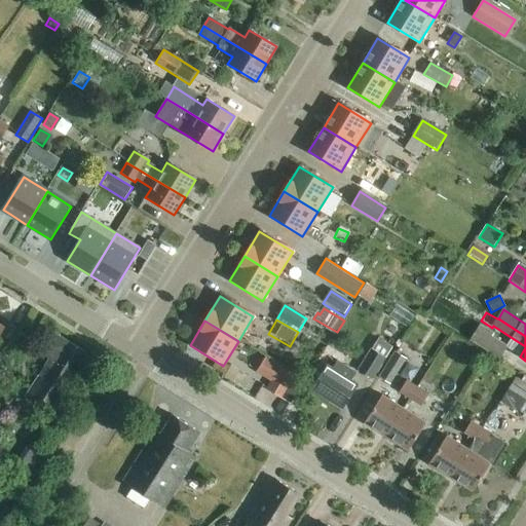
[(479,326),(470,342),(499,361),(509,346),(492,337),(493,335),(479,326)]
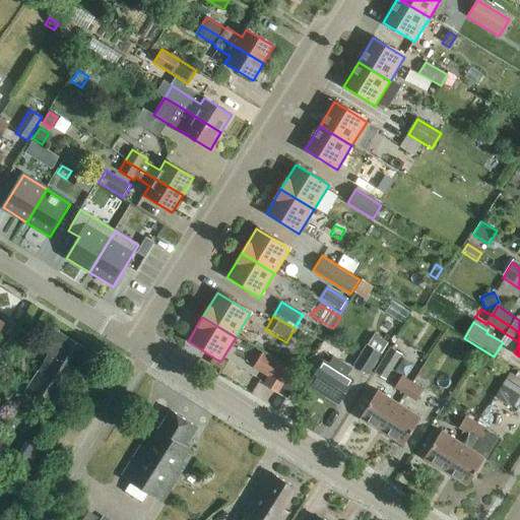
[(389,346),(397,333),(395,332),(398,327),(393,324),(383,341),(374,336),(354,368),(369,376),(387,344),(389,346)]
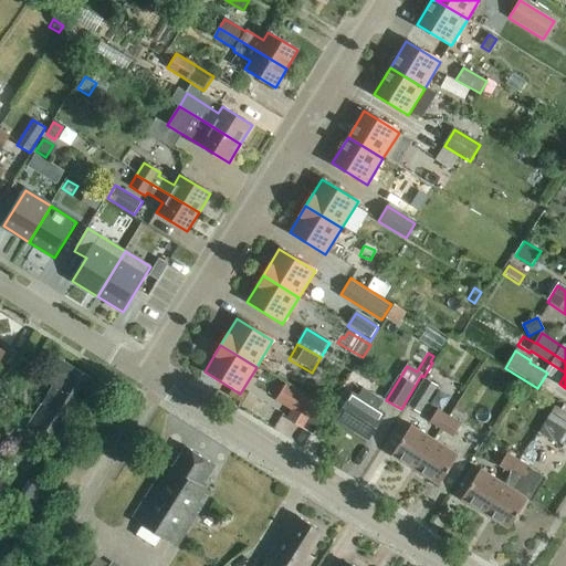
[(54,449),(96,384),(59,359),(44,381),(52,387),(24,429),(54,449)]
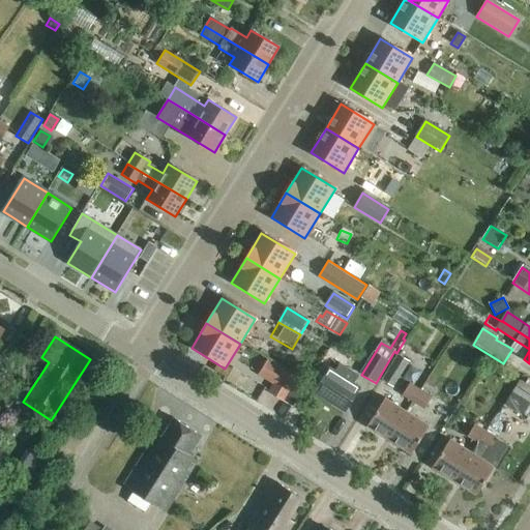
[(393,389),(409,363),(398,356),(382,382),(393,389)]
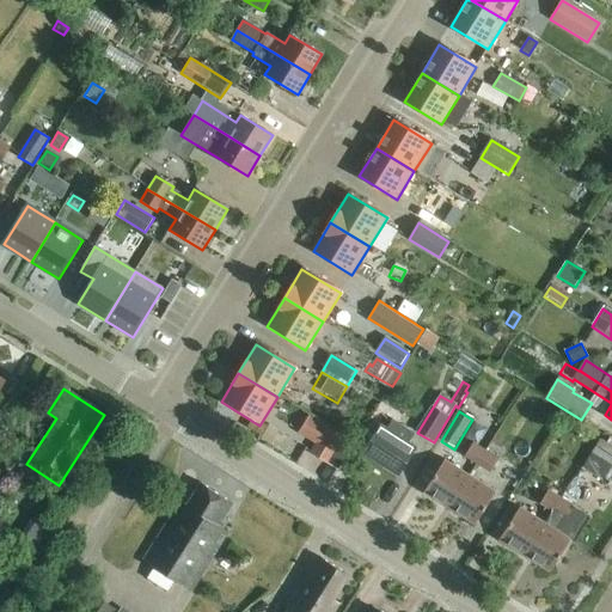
[(411,436),(391,423),(386,432),(379,427),(361,456),(396,477),(414,448),(407,444),(411,436)]
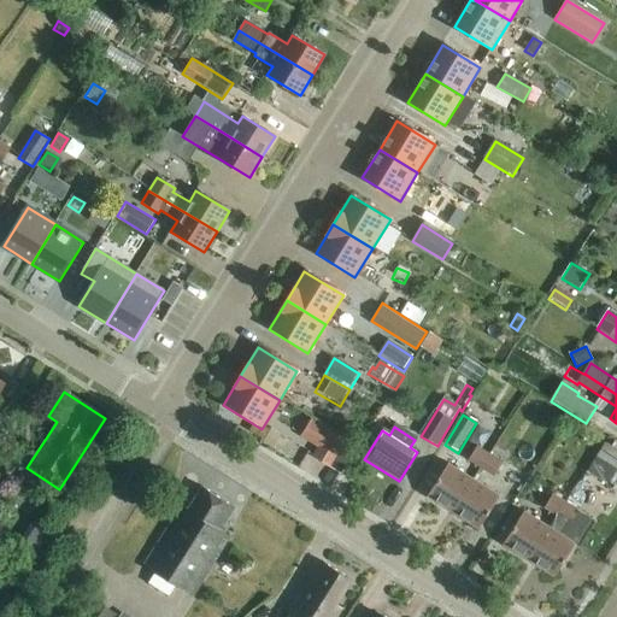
[(328,432),(312,457),(341,474),(357,448),(328,432)]
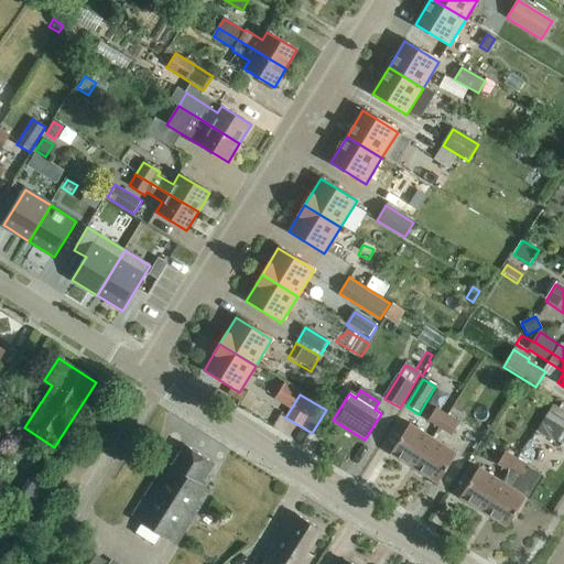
[(563,432),(563,413),(552,407),(544,420),(563,432)]
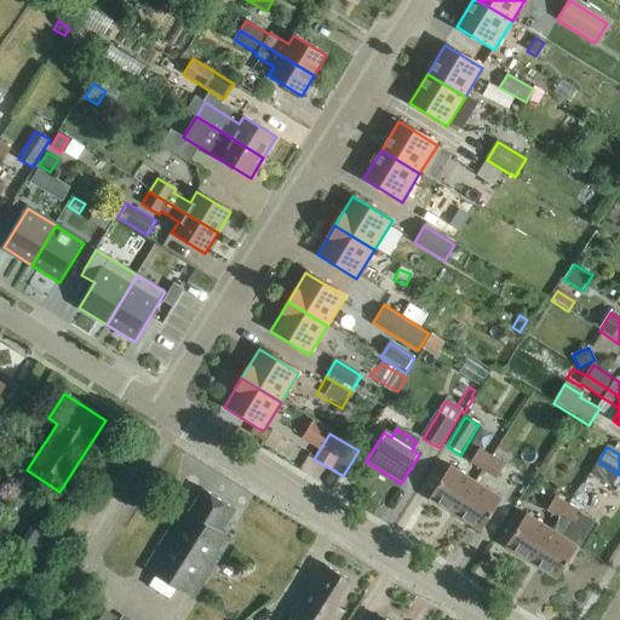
[(483,472),(492,460),(478,452),(470,465),(483,472)]
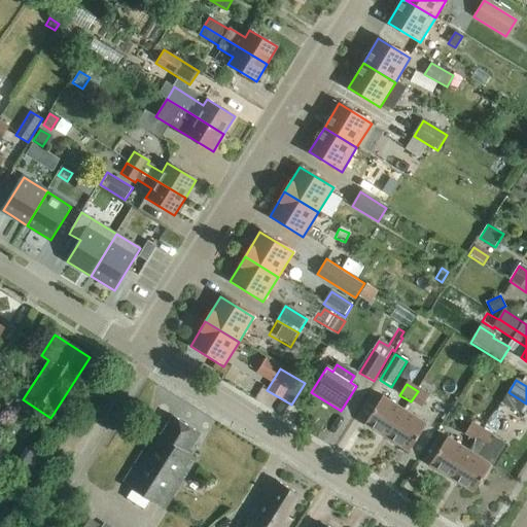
[(418,391),(411,401),(422,409),(429,397),(418,391)]
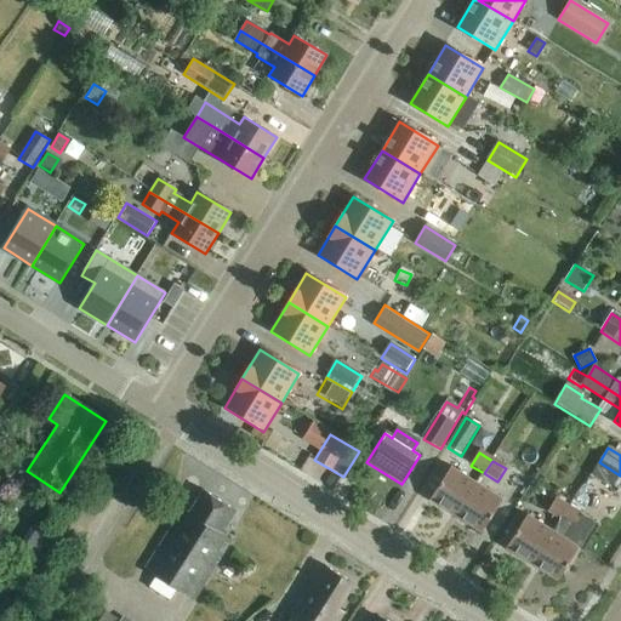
[(455,518),(476,485),(449,469),(429,501),(455,518)]
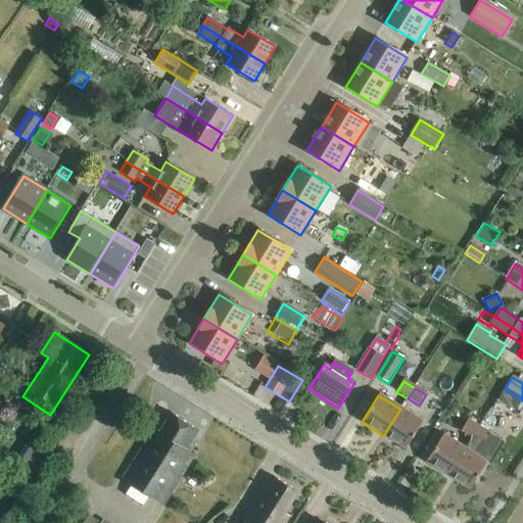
[(400,409),(383,436),(405,449),(422,422),(400,409)]
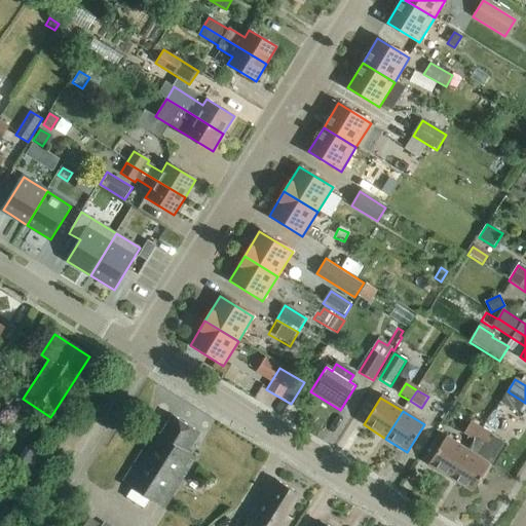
[(185,453),(197,434),(171,417),(159,436),(153,433),(122,482),(150,499),(163,508),(192,461),(195,463),(197,460),(185,453)]
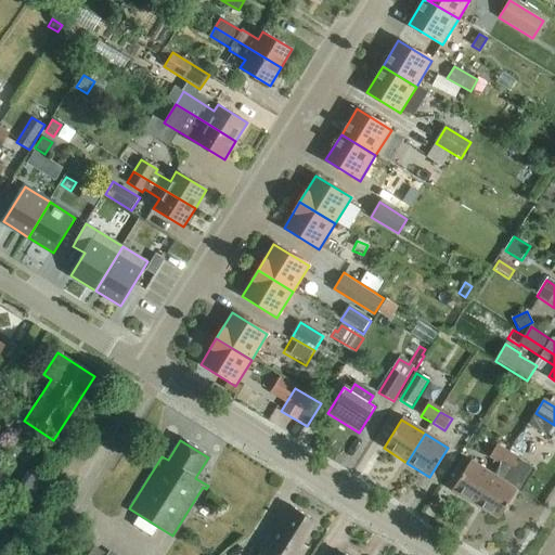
[(501,464),(508,451),(497,443),(488,456),(501,464)]
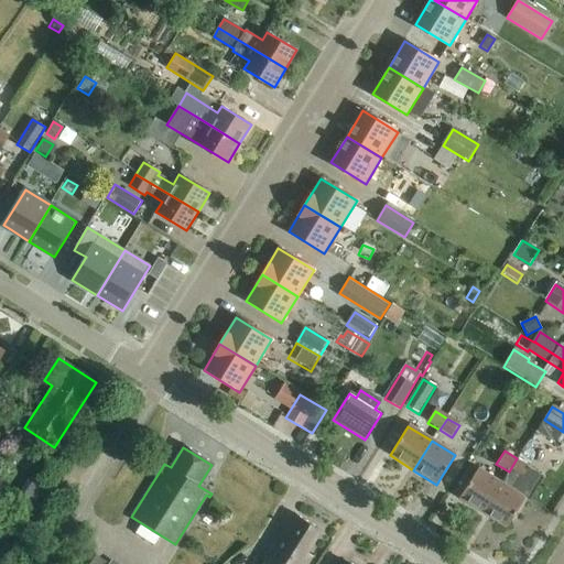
[(501,484),(483,513),(507,529),(524,499),(512,491),(520,479),(521,479),(529,466),(517,458),(509,472),(501,484)]
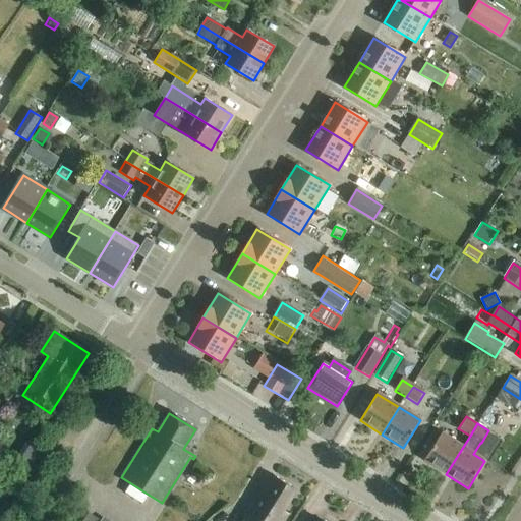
[(446,474),(463,447),(442,433),(424,461),(446,474)]
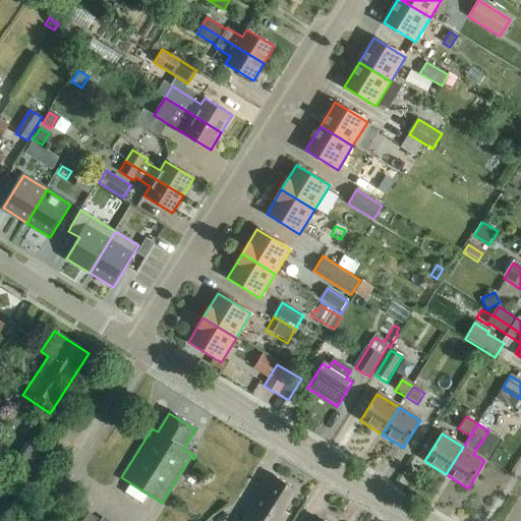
[(283,520),(287,515),(282,512),(294,490),(272,477),(244,520),(283,520)]
